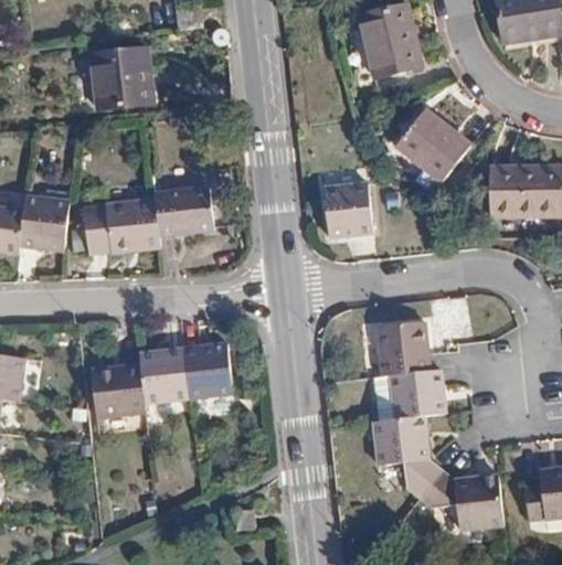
[(561,24),(558,0),(497,0),(505,44),(561,35),(561,24)]
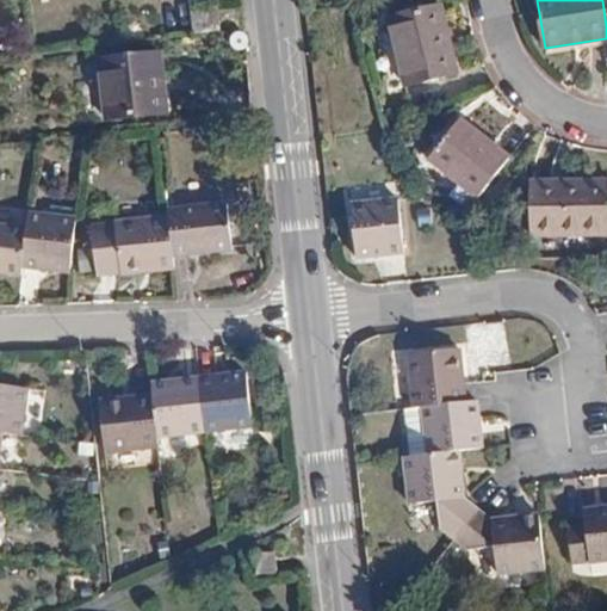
[(437,7),(386,20),(403,88),(453,75),(437,7)]
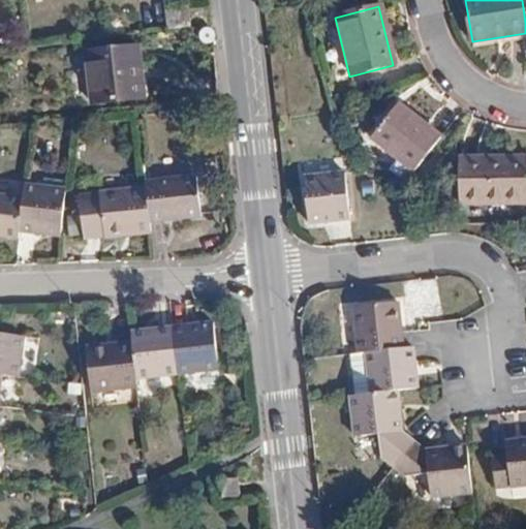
[(214,36),(215,34),(216,30),(214,24),(208,22),(207,22),(202,24),(199,30),(200,34),(202,36),(208,38),(214,36)]
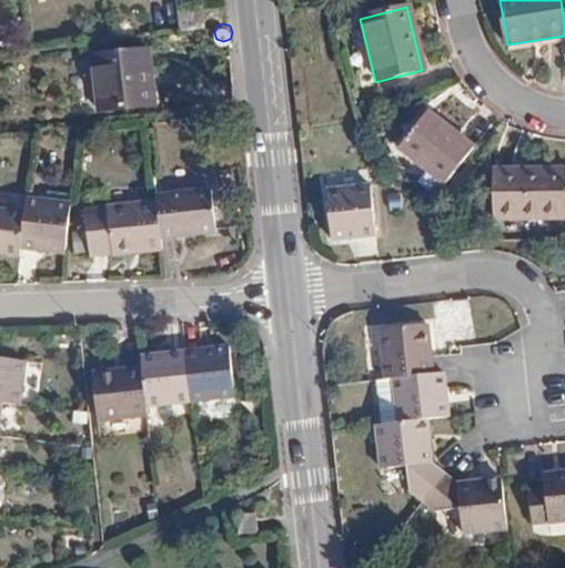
[(148,41),(92,48),(96,77),(151,70),(148,41)]
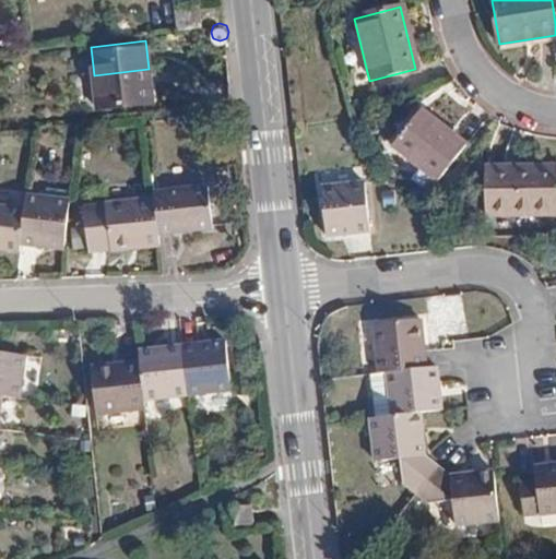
[(152,97),(149,69),(94,75),(97,104),(152,97)]
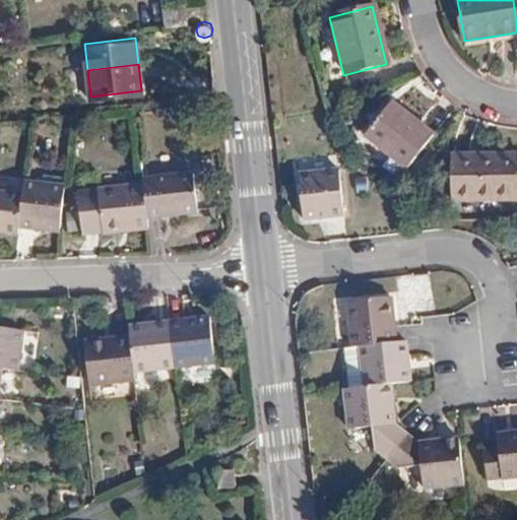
[(393,105),(364,136),(404,173),(433,140),(393,105)]
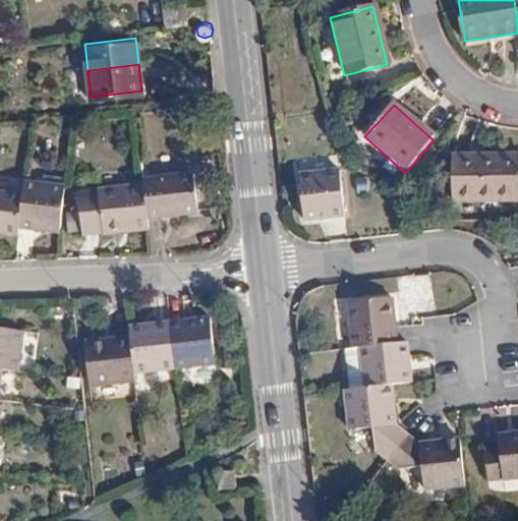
[(517,152),(448,160),(452,203),(517,194),(517,152)]
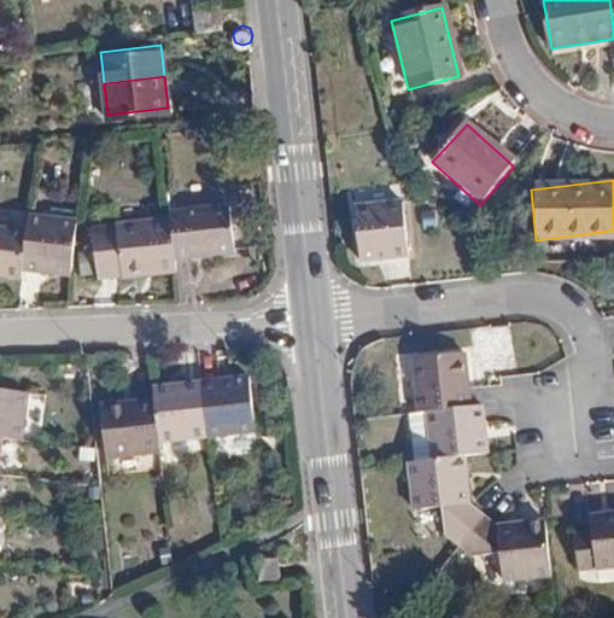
[(168,207),(169,215),(173,254),(232,248),(228,203),(168,207)]
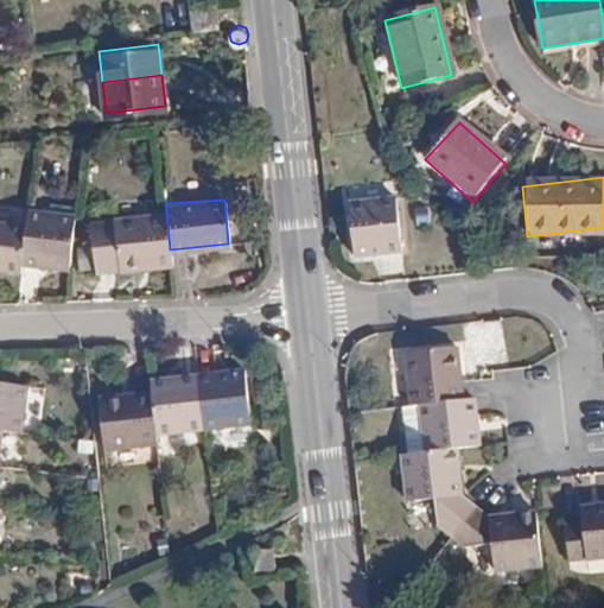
[(392,201),(345,204),(350,258),(398,254),(392,201)]
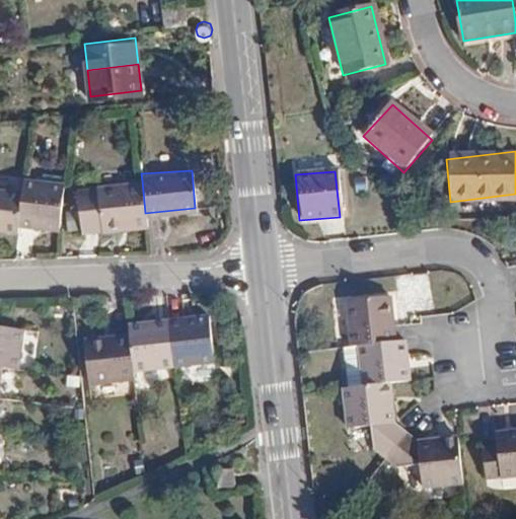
[(22,172),(20,189),(16,218),(58,225),(63,178),(22,172)]
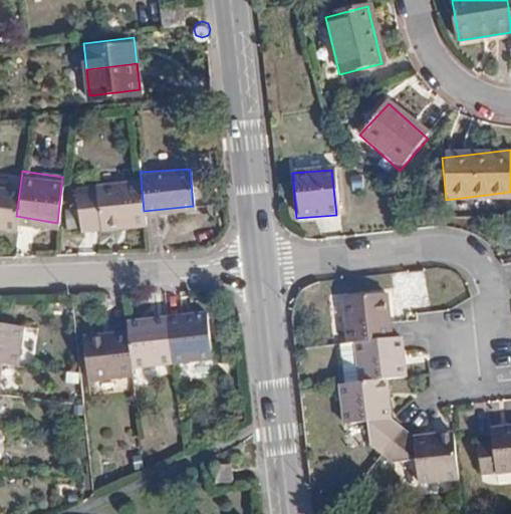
[(141,179),(75,184),(79,228),(145,222),(144,211),(141,179)]
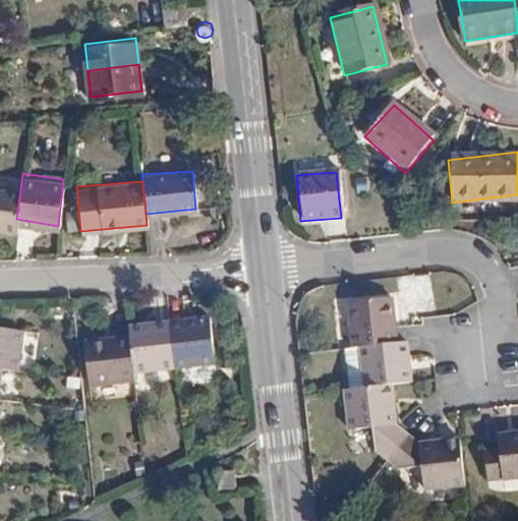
[(0,226),(15,228),(16,219),(20,189),(0,185),(0,226)]
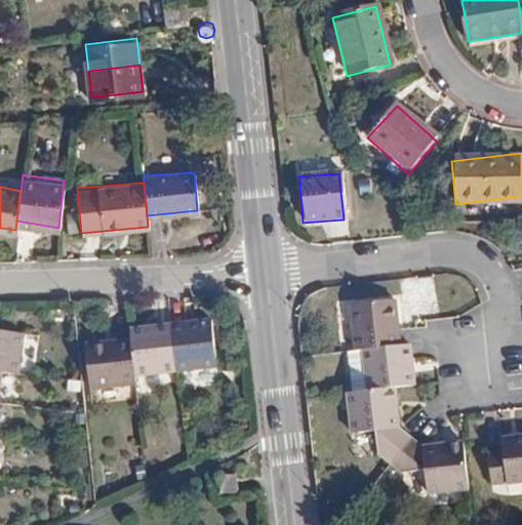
[(352,349),(361,348),(396,344),(391,299),(347,304),(352,349)]
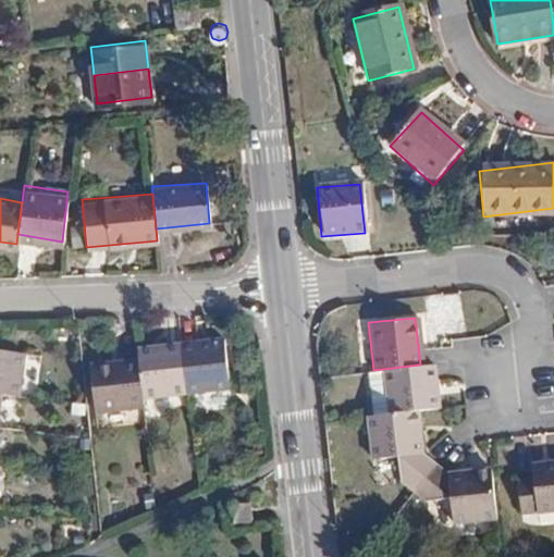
[(225,337),(181,343),(186,391),(230,386),(225,337)]
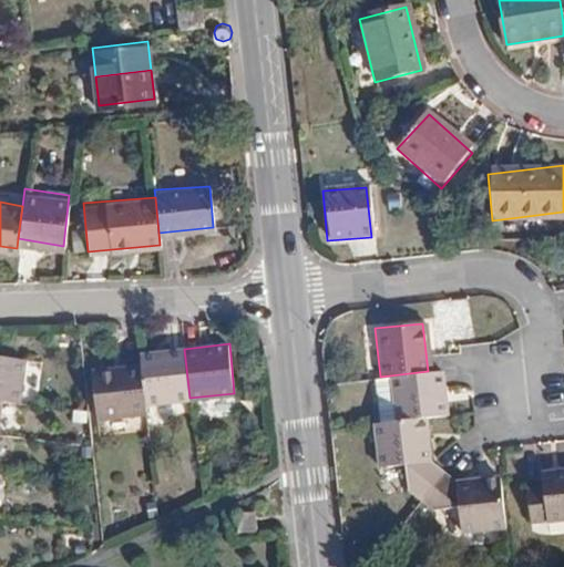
[(141,353),(142,364),(145,402),(190,398),(184,349),(141,353)]
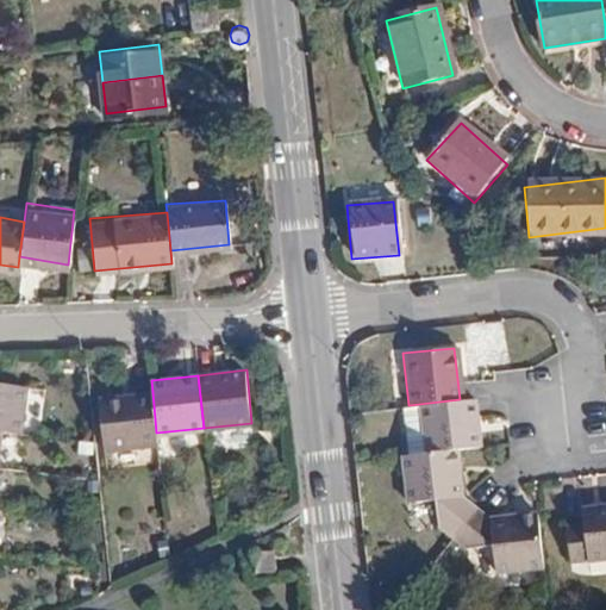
[(26,386),(0,383),(0,431),(1,431),(20,434),(26,386)]
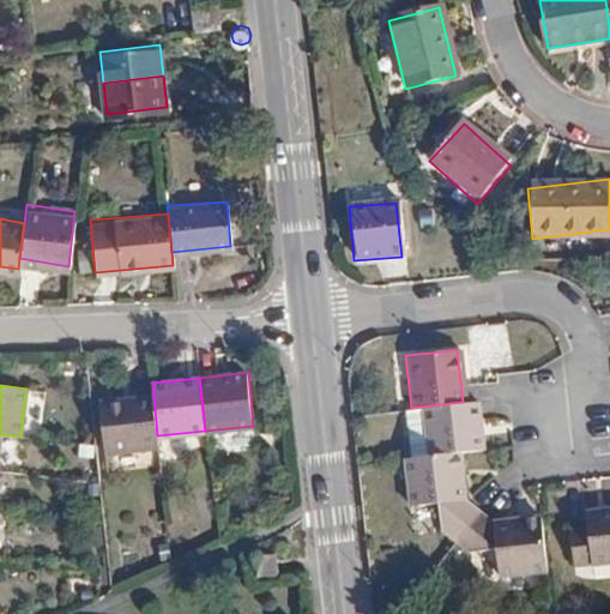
[(153,395),(101,399),(106,451),(158,446),(157,435),(153,395)]
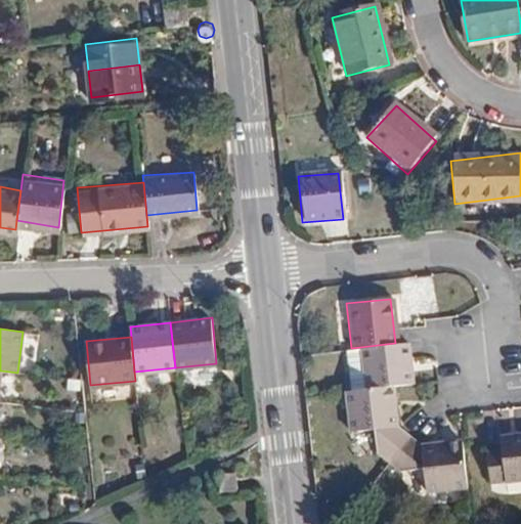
[(360,347),(363,387),(391,384),(410,382),(406,343),(395,343),(360,347)]
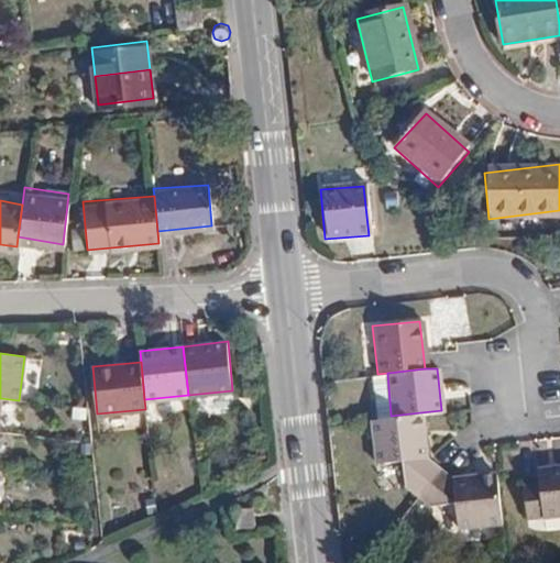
[(419,497),(441,472),(426,459),(420,412),(391,416),(369,419),(374,462),(401,461),(403,483),(419,497)]
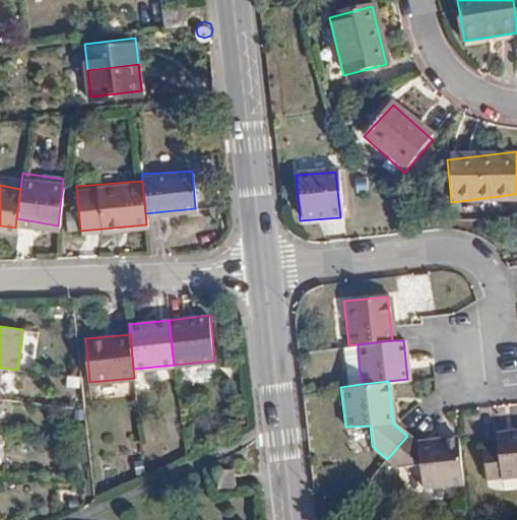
[(516,476),(516,432),(497,435),(499,449),(485,450),(488,480),(516,476)]
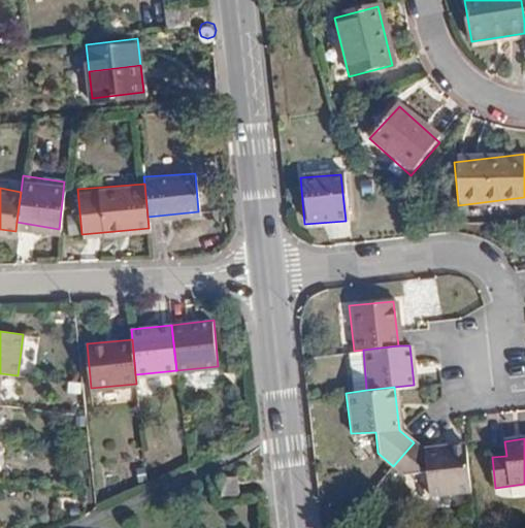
[(421,449),(414,442),(393,466),(403,475),(425,472),(427,495),(468,492),(462,446),(421,449)]
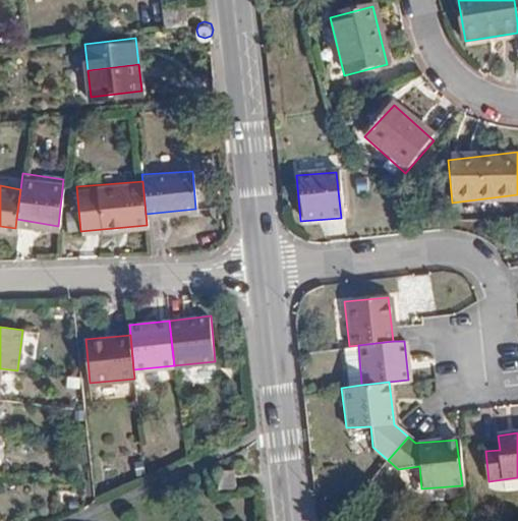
All buildings are outlined.
